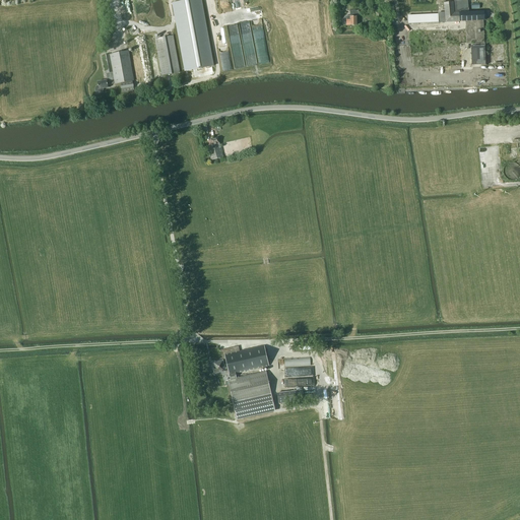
[(181,1),(172,3),(173,4),(175,14),(176,16),(177,22),(178,28),(186,71),(187,71),(193,70),(197,69),(198,69),(205,67),(213,66),(200,0),(187,0),(184,1),(181,1)]
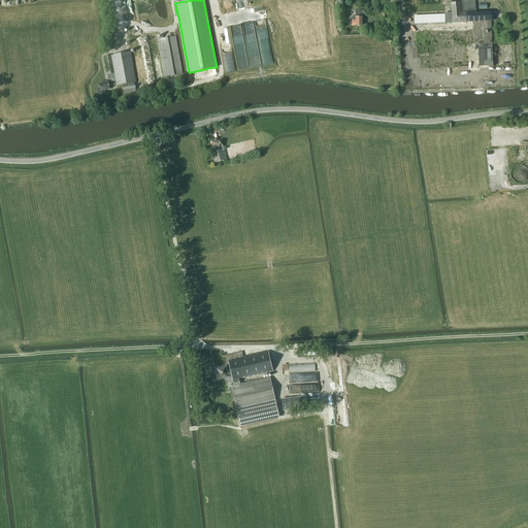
[(468,22),(468,43),(479,43),(480,65),(492,65),(492,42),(491,22),(493,21),(494,21),(493,11),(476,11),(475,0),(460,0),(460,1),(451,2),(451,12),(444,12),(444,14),(415,15),(416,24),(438,23),(453,23),(468,22)]
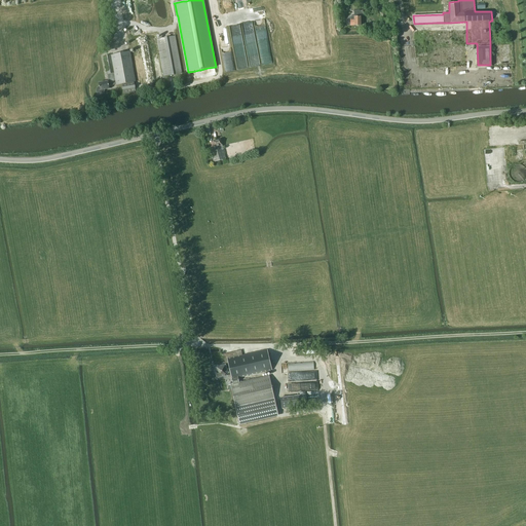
[(151,3),(148,12),(150,22),(158,25),(167,23),(171,12),(170,4),(160,1),(151,3)]
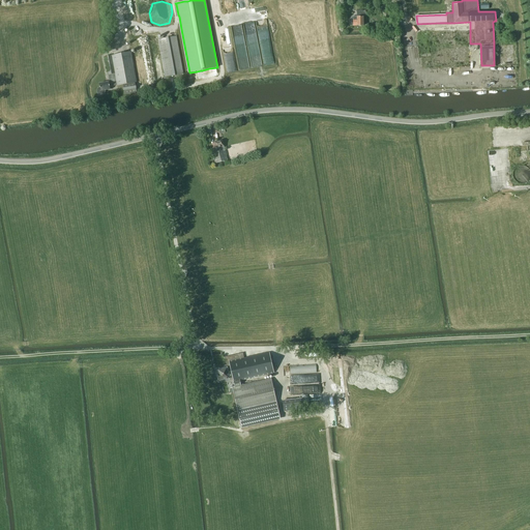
[(365,10),(356,10),(356,17),(353,17),(353,26),(363,25),(362,15),(365,15),(365,10)]
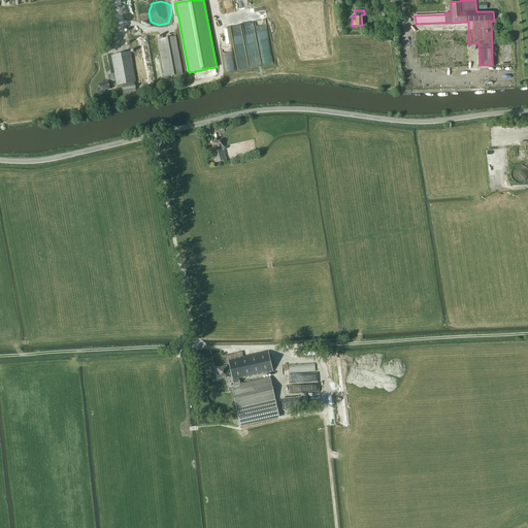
[(175,36),(157,39),(164,76),(182,73),(175,36)]
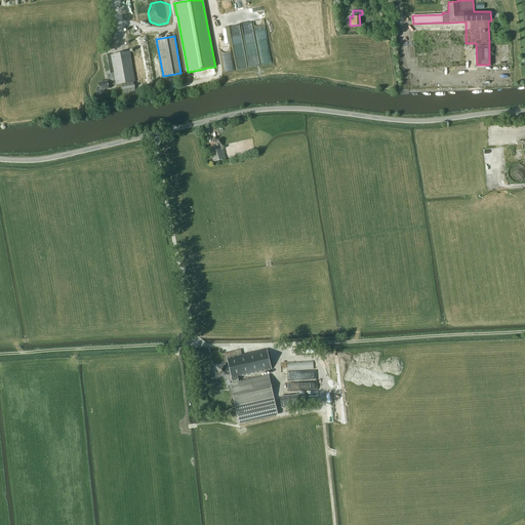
[(96,92),(98,93),(98,94),(103,93),(105,91),(105,89),(109,88),(109,85),(116,84),(116,85),(121,84),(123,93),(135,90),(133,82),(134,82),(134,81),(133,74),(129,51),(104,56),(108,80),(97,82),(98,86),(97,86),(95,89),(96,92)]
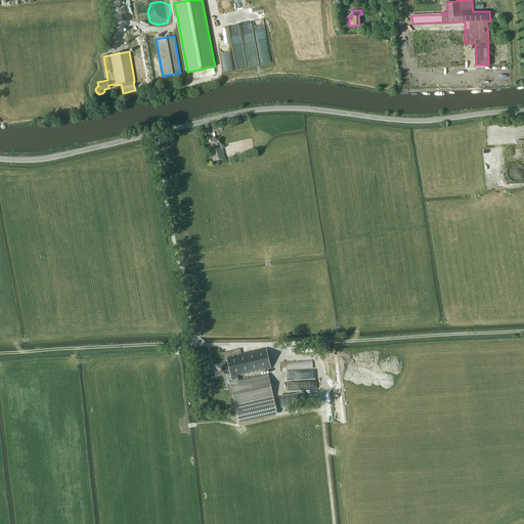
[(224,159),(220,138),(212,140),(214,147),(214,149),(210,150),(213,161),(224,159)]
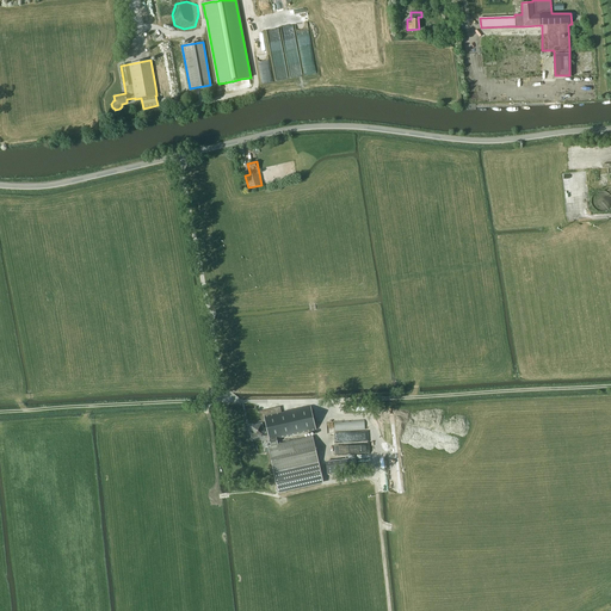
[(252,431),(251,431),(253,439),(265,436),(265,438),(269,438),(271,446),(267,446),(269,452),(273,473),(278,492),(284,491),(321,482),(322,482),(319,463),(313,437),(278,444),(277,438),(289,436),(316,430),(310,406),(282,412),(281,407),(259,412),(263,424),(251,426),(252,431)]
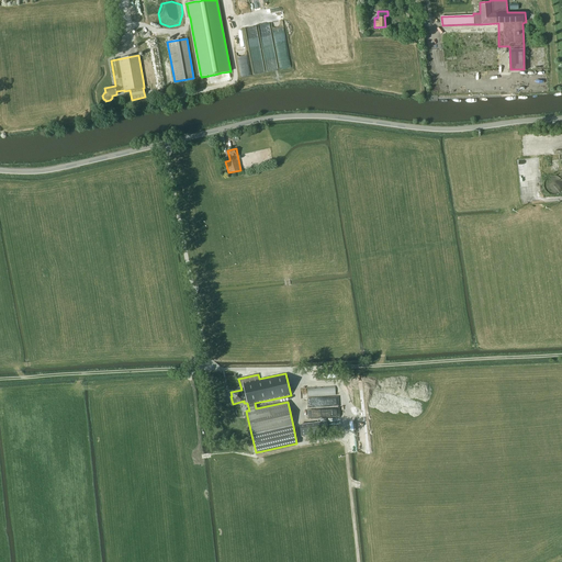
[(310,388),(310,396),(337,395),(337,386),(310,388)]
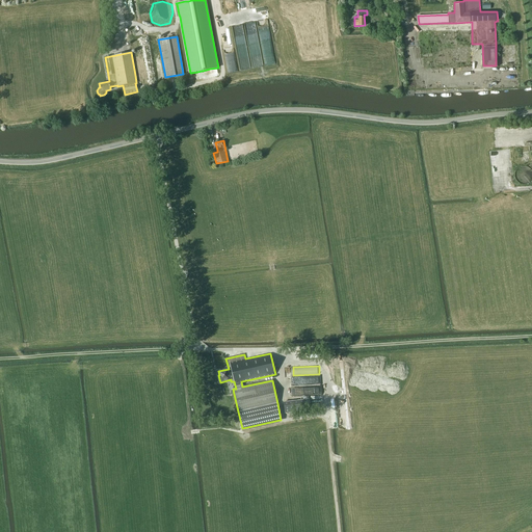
[(311,409),(310,399),(284,402),(285,413),(311,409)]
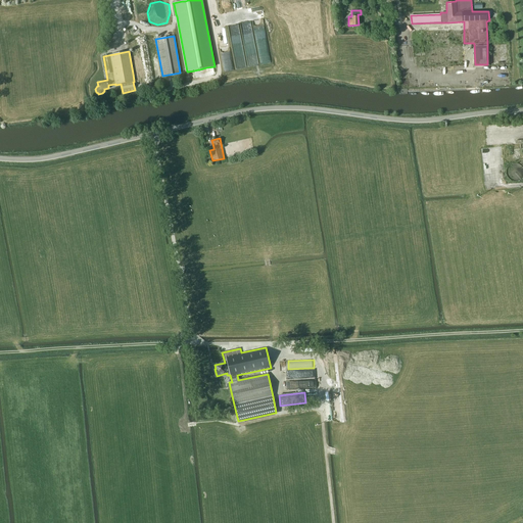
[(342,415),(341,399),(333,399),(334,415),(342,415)]
